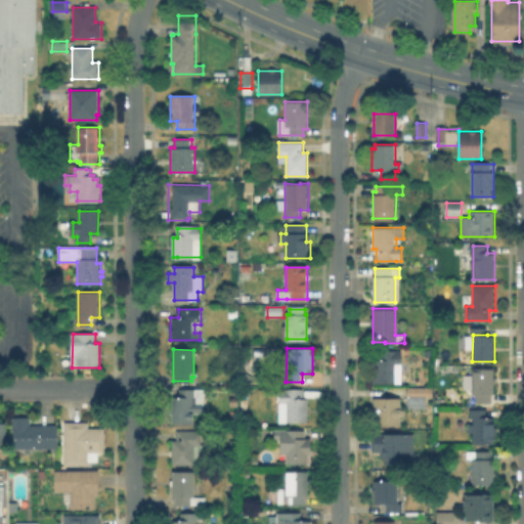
[(379,383),(375,383),(375,358),(380,358),(380,350),(401,350),(401,383),(379,383)]
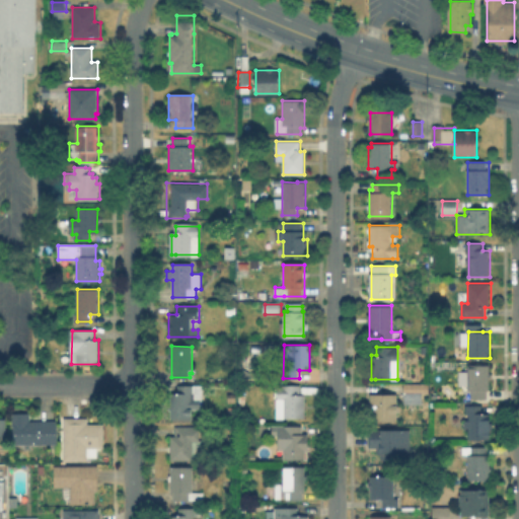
[(488,398),(468,398),(468,365),(490,366),(490,393),(488,393),(488,398)]
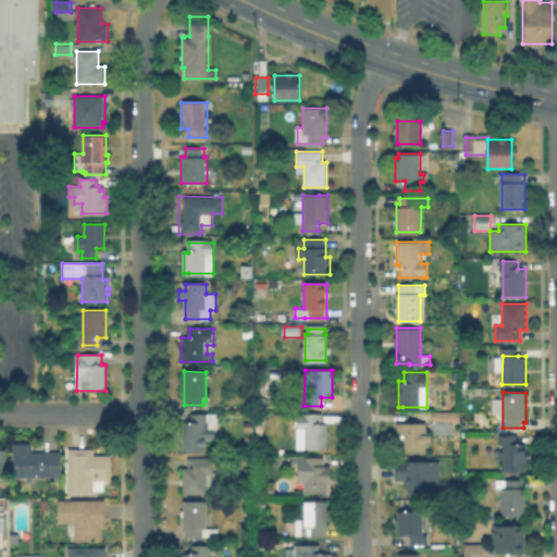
[(461,422),(434,422),(434,412),(461,412),(461,422)]
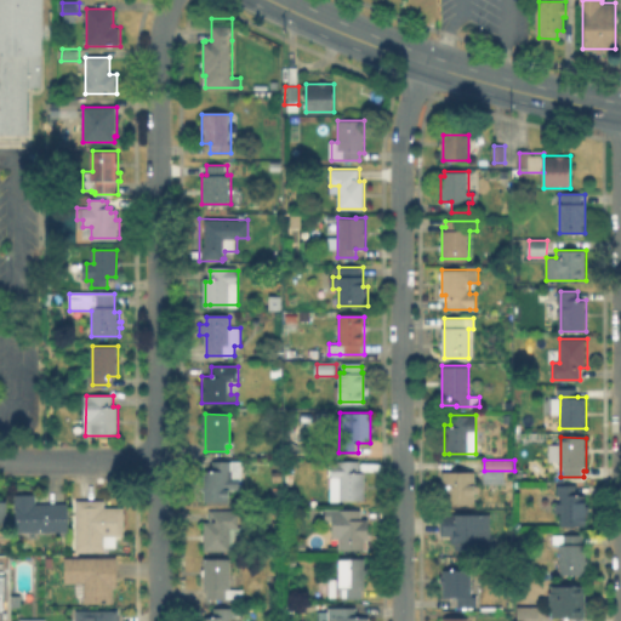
[(231,501),(204,501),(204,474),(211,474),(211,462),(240,462),(240,488),(231,488),(231,501)]
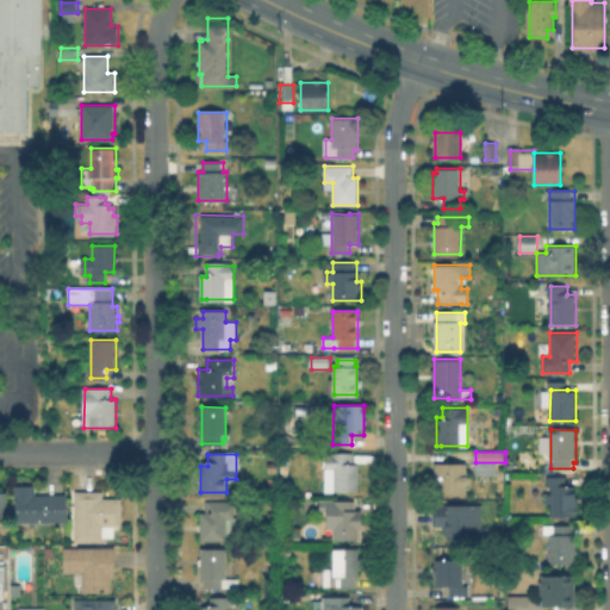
[(353,454),(353,465),(358,465),(358,491),(334,491),(334,472),(327,472),(327,454),(353,454)]
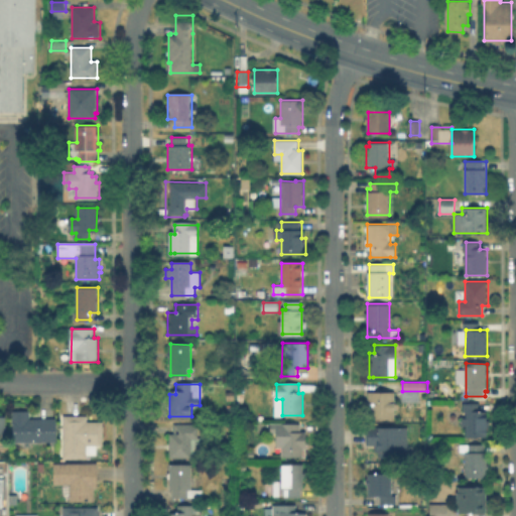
[(396,393),(396,418),(369,418),(369,414),(366,414),(366,400),(369,400),(369,393),(396,393)]
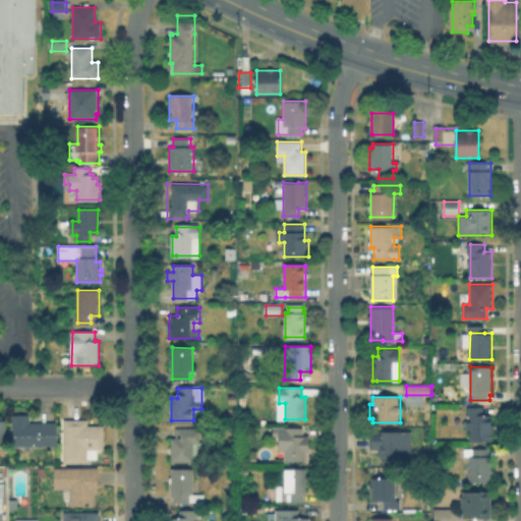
[(486,407),(486,418),(491,418),(490,441),(470,441),(470,418),(469,418),(469,407),(486,407)]
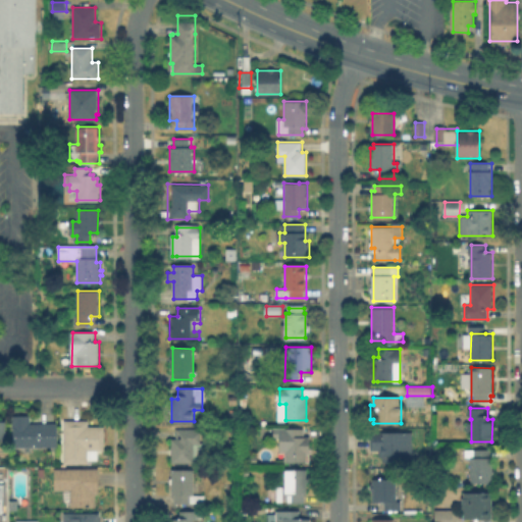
[(30,416),(30,423),(57,423),(57,447),(13,447),(13,416),(30,416)]
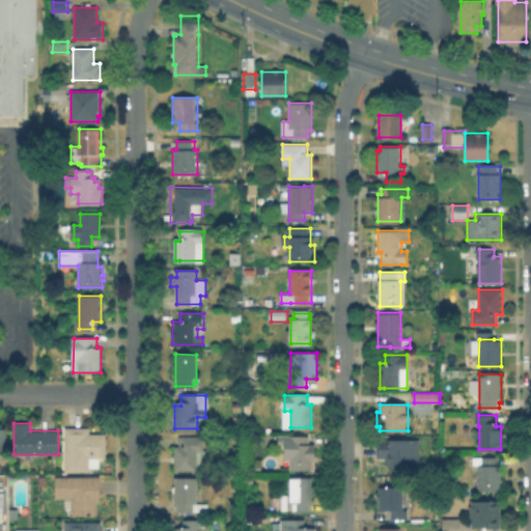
[(107,435),(106,458),(100,458),(100,469),(86,469),(86,471),(66,471),(67,428),(89,429),(89,435),(107,435)]
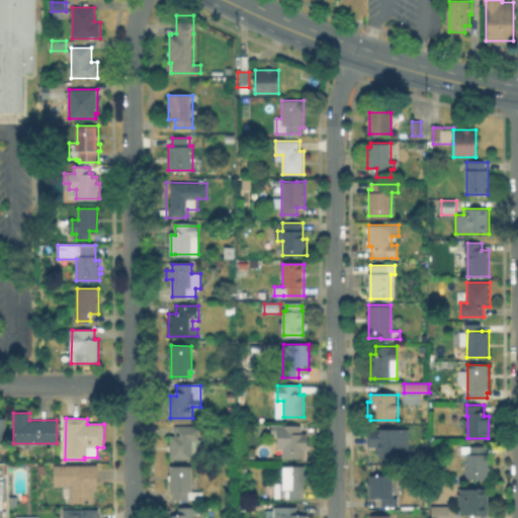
[(303,425),(303,432),(305,432),(305,434),(307,434),(307,455),(305,455),(305,457),(282,457),(282,449),(276,449),(276,435),(273,435),(273,425),(303,425)]
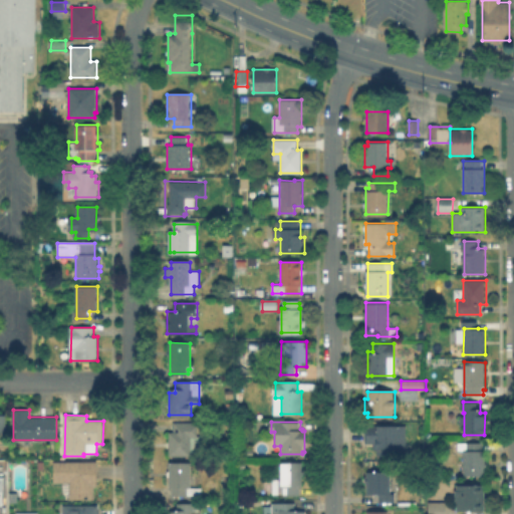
[(197,424),(197,435),(200,435),(200,457),(172,457),(172,435),(174,435),(174,424),(197,424)]
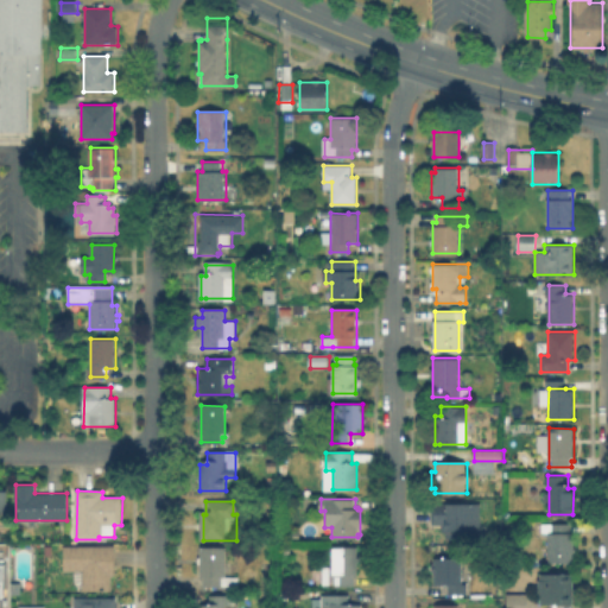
[(480,530),(442,530),(442,504),(480,504),(480,530)]
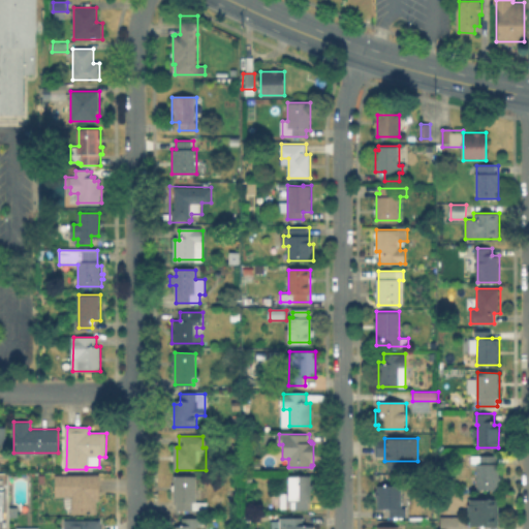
[(498,456),(498,461),(499,461),(499,489),(475,489),(475,465),(473,465),(473,456),(498,456)]
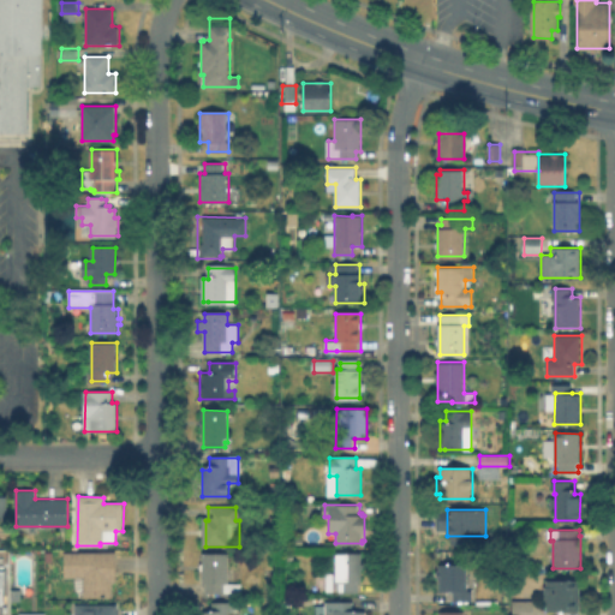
[(115,553),(115,586),(113,586),(113,597),(83,597),(83,575),(66,575),(65,553),(115,553)]
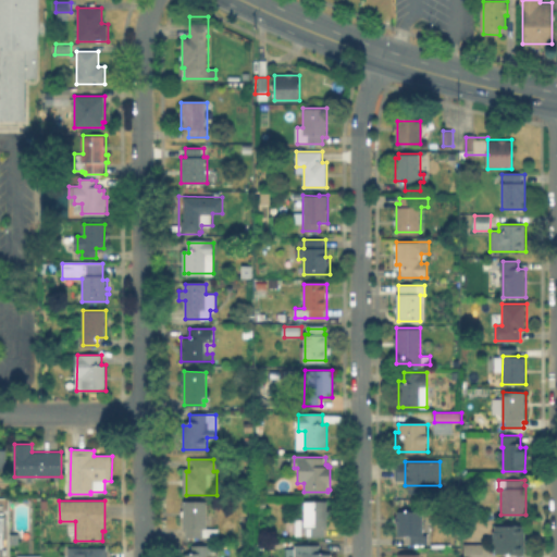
[(206,528),(206,530),(210,530),(210,536),(187,536),(187,528),(185,528),(185,503),(206,503),(206,528)]
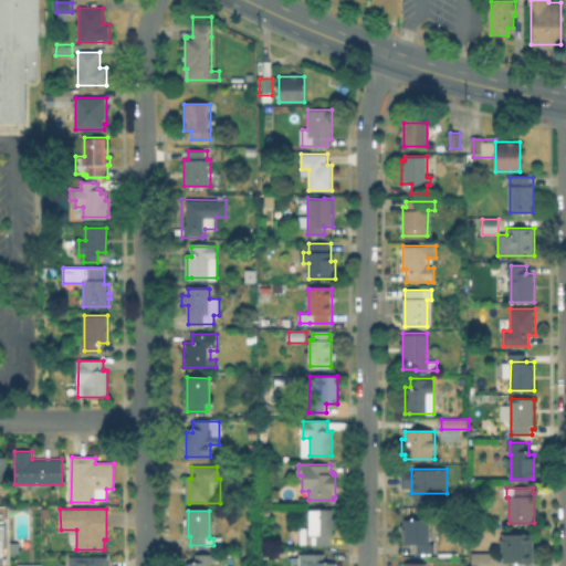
[(328,536),(328,544),(314,544),(314,536),(311,536),(311,511),(332,511),(332,536),(328,536)]
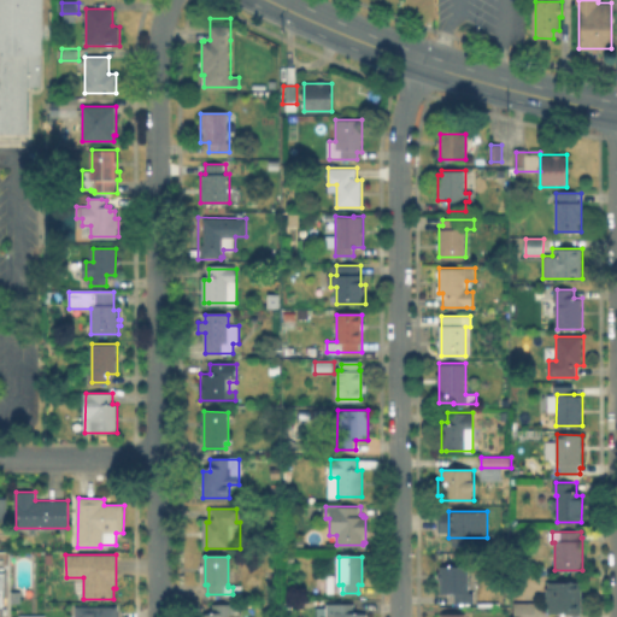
[(469,566),(469,593),(474,593),(474,601),(454,601),(454,593),(440,593),(440,566),(469,566)]
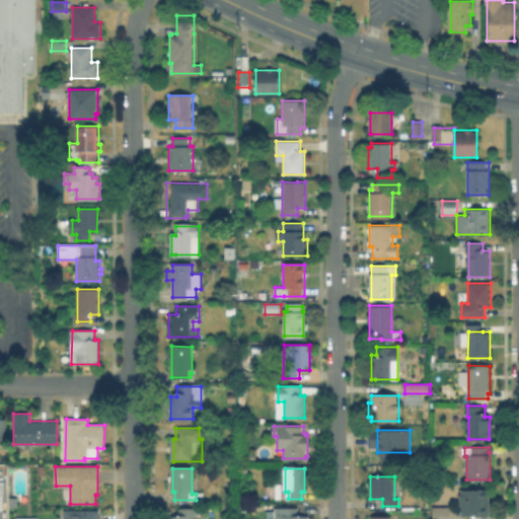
[(489,516),(460,516),(461,490),(489,490),(489,516)]
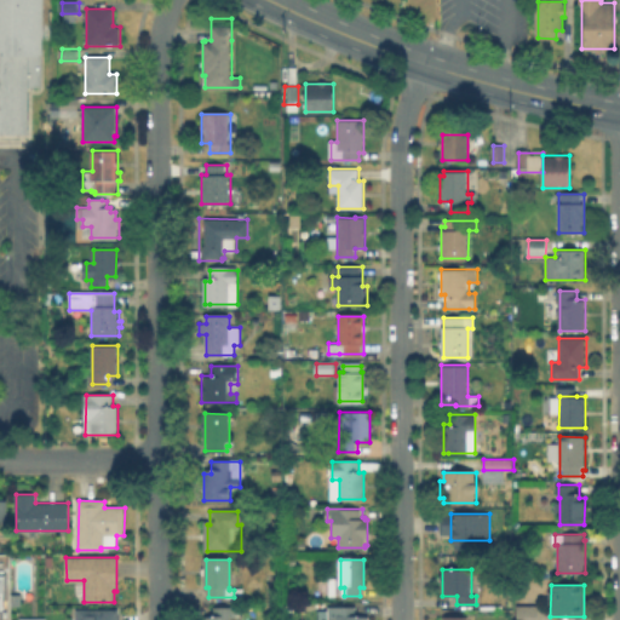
[(539,619),(518,619),(518,606),(539,606),(539,619)]
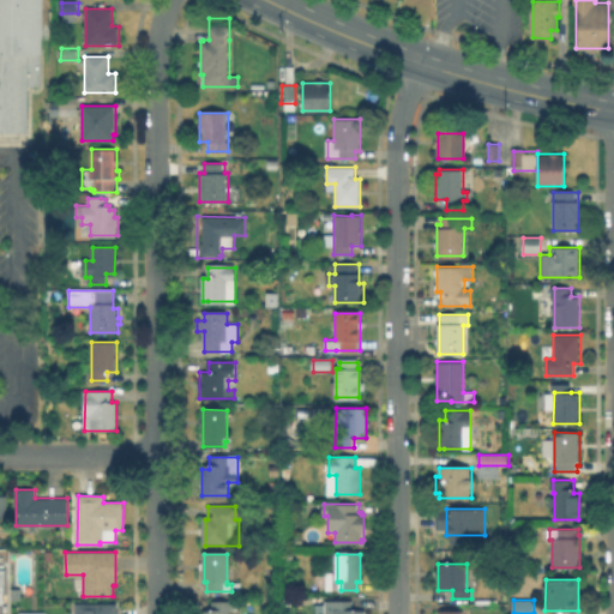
[(202,613),(202,611),(212,611),(212,601),(238,602),(238,613),(202,613)]
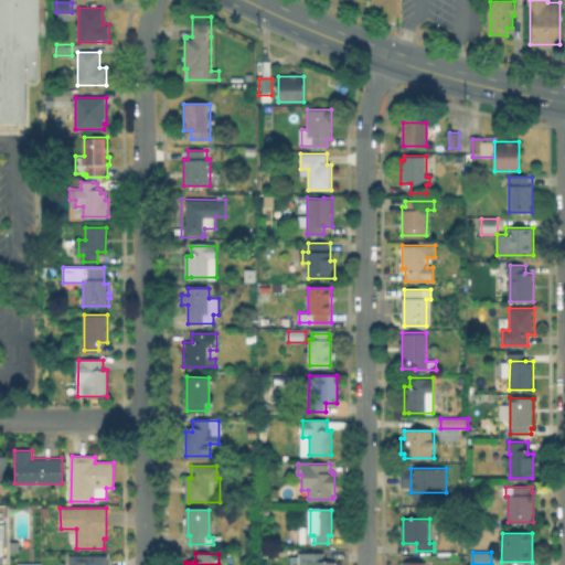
[(324,553),(324,563),(337,563),(337,564),(299,564),(299,553),(324,553)]
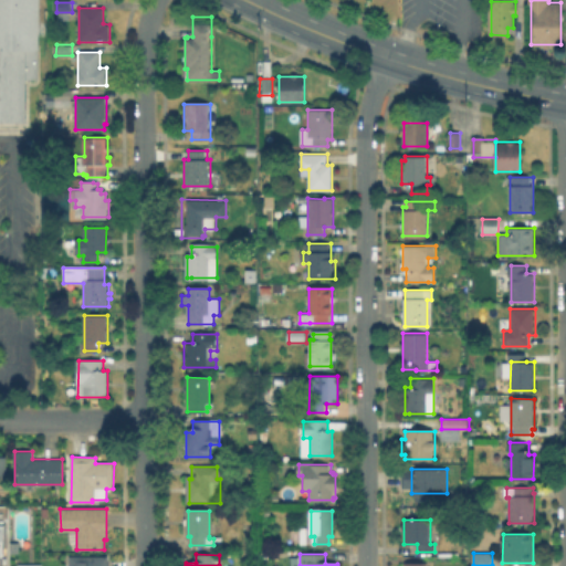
[(107,556),(107,565),(70,565),(70,556),(107,556)]
